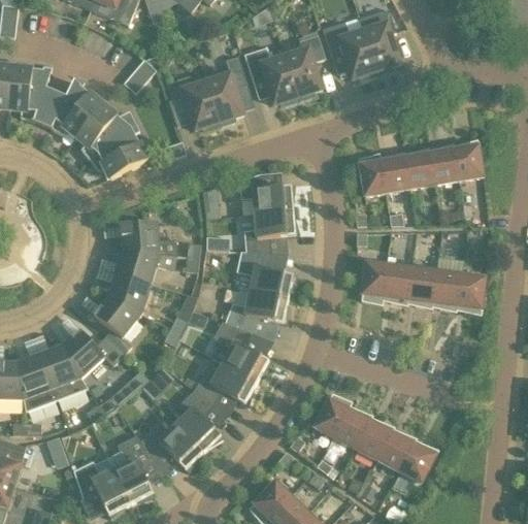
[(69,0),(91,9),(94,0),(69,0)]
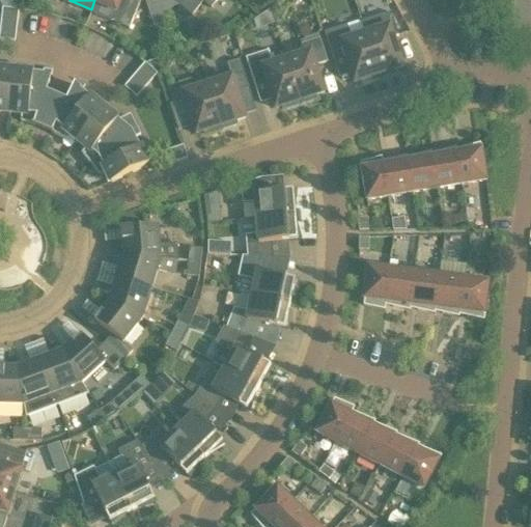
[(94,0),(91,9),(130,25),(139,0),(94,0)]
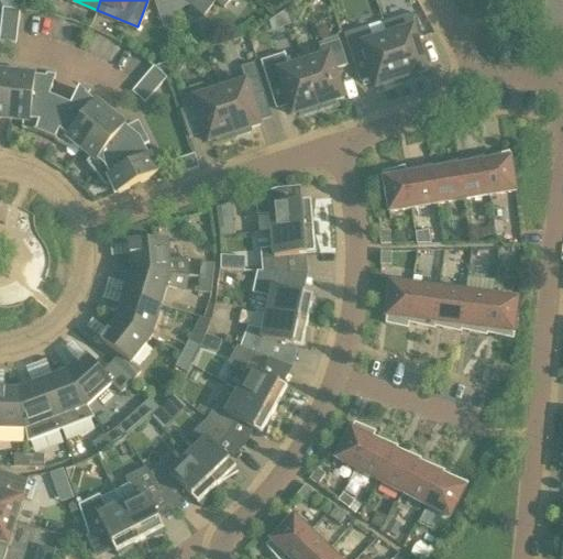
[(187,0),(203,13),(213,0),(219,0),(224,4),(228,0),(187,0)]
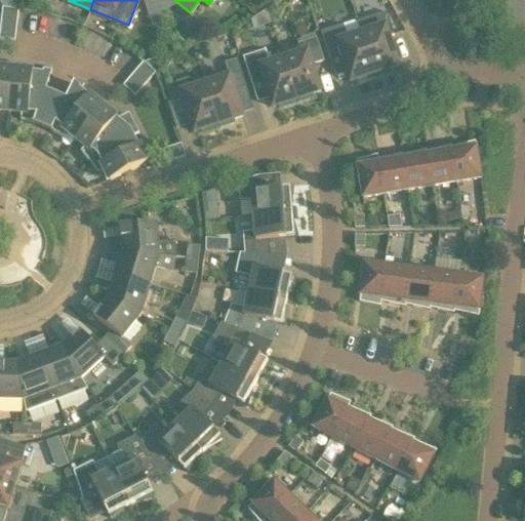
[(0,29),(0,35),(15,37),(18,6),(3,4),(0,29)]
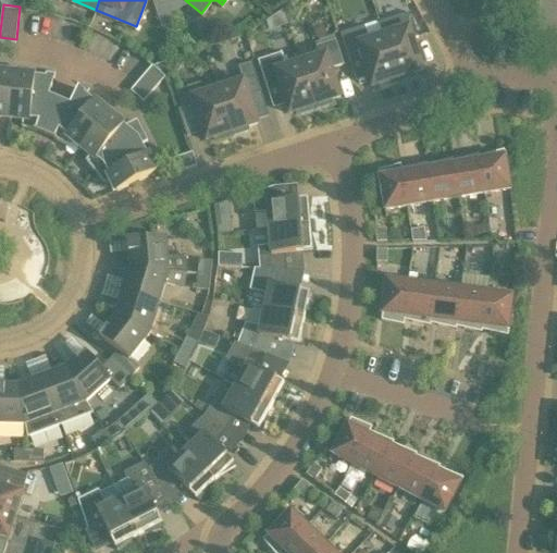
[(171,8),(157,11),(161,24),(175,20),(171,8)]
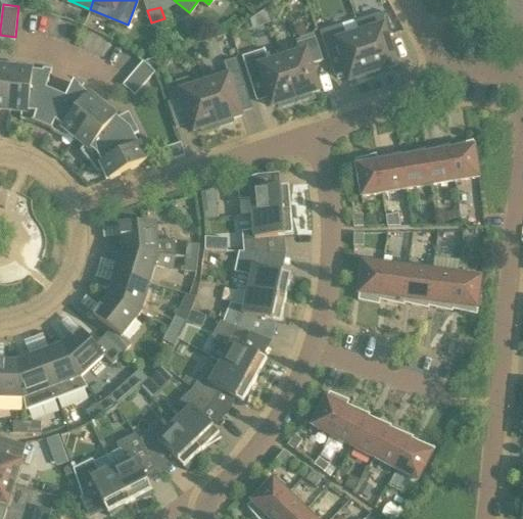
[(374,26),(361,30),(375,75),(390,69),(389,65),(397,62),(385,22),(388,21),(384,7),(373,11),(372,18),(374,26)]
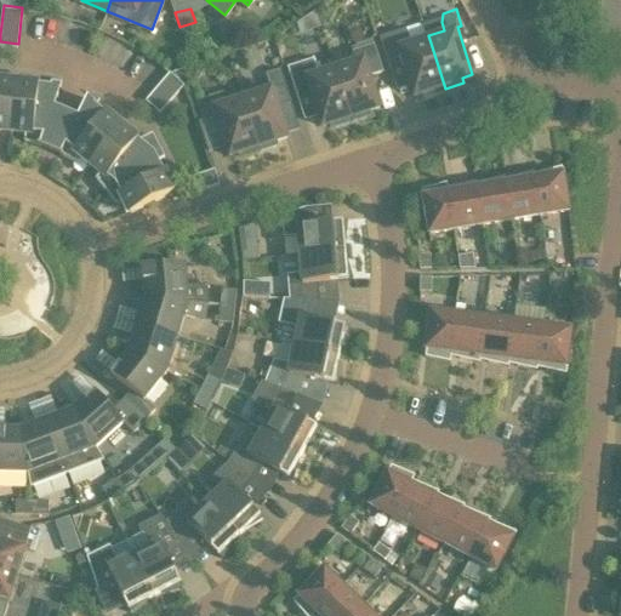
[(445,89),(428,35),(411,41),(406,26),(380,34),(391,66),(404,61),(415,92),(426,89),(427,93),(445,89)]
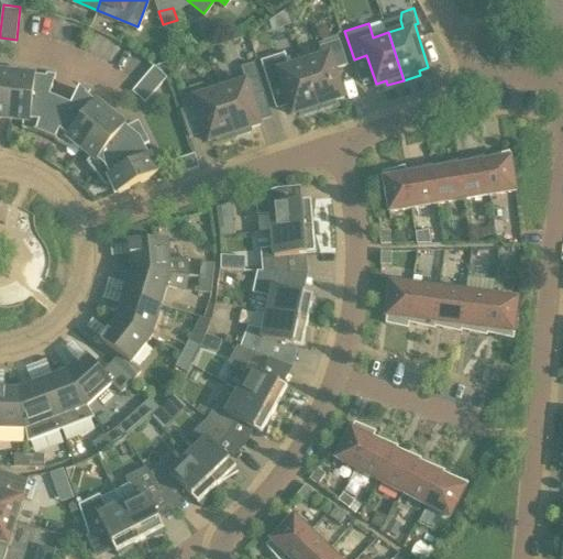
[(319,55),(305,59),(320,107),(337,101),(334,97),(344,95),(335,66),(348,62),(340,36),(316,44),(319,55)]
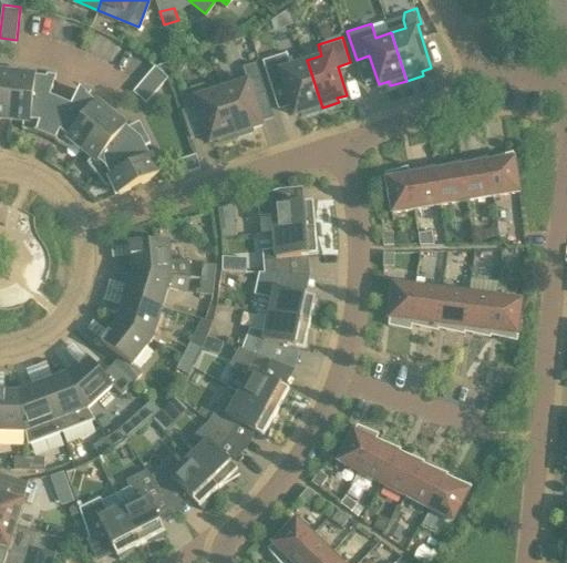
[(322,108),(307,60),(291,64),(287,50),(263,58),(272,88),(285,83),(295,112),(305,109),(306,113),(322,108)]
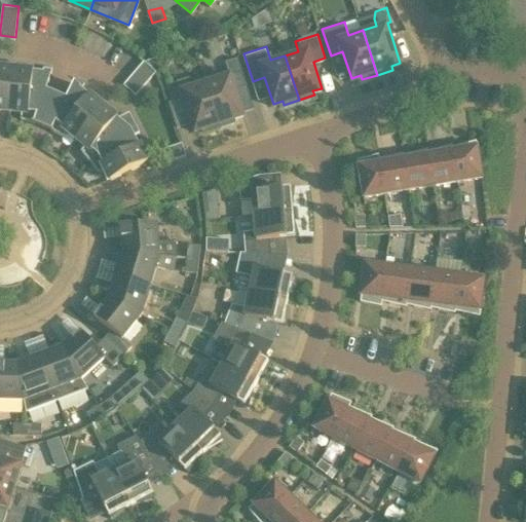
[(230,73),(207,81),(221,125),(235,120),(234,116),(243,113),(235,86),(247,83),(237,56),(226,60),(230,73)]
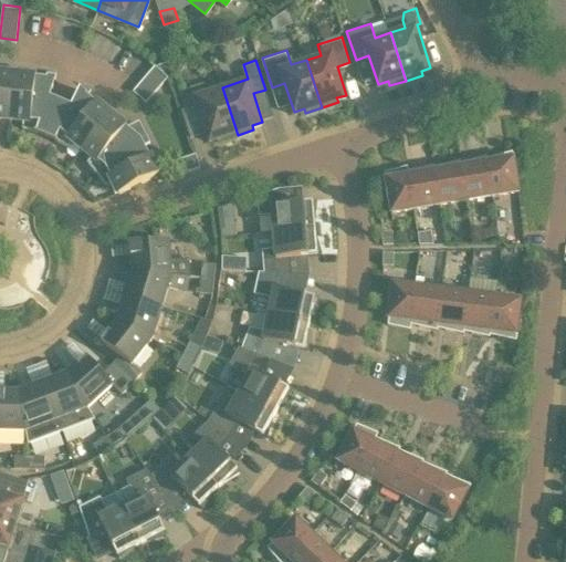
[(155,63),(133,89),(146,100),(168,74),(155,63)]
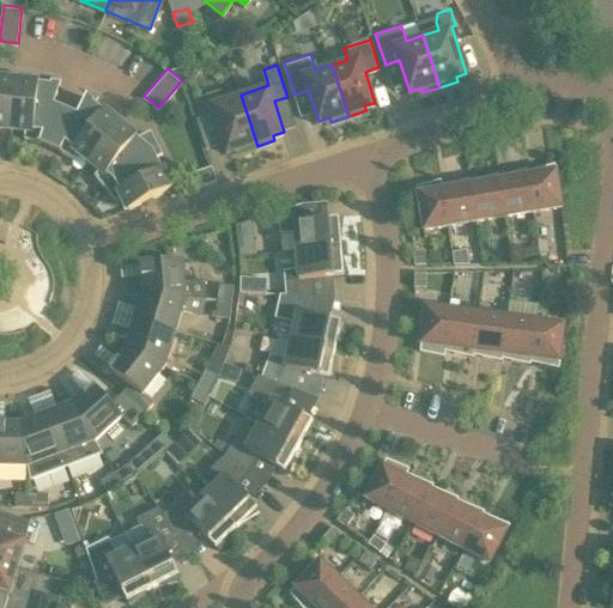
[(0,123),(12,126),(17,78),(0,76),(0,123)]
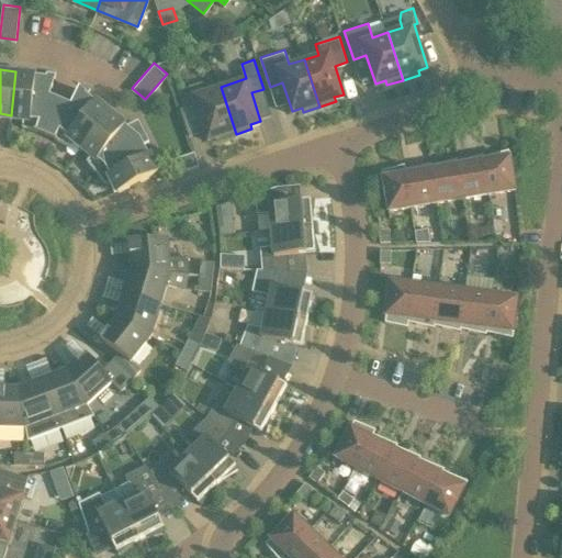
[(37,130),(45,133),(60,97),(49,92),(52,86),(53,76),(15,71),(11,115),(23,116),(22,124),(37,130)]
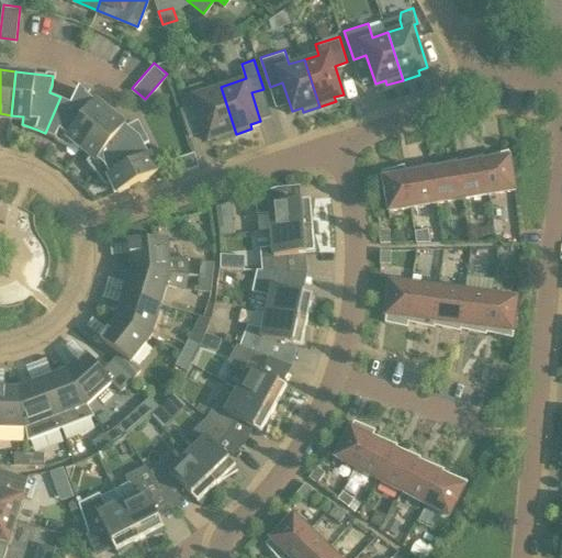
[(236,134),(221,87),(205,91),(202,81),(178,89),(183,105),(197,101),(209,138),(217,135),(220,140),(236,134)]
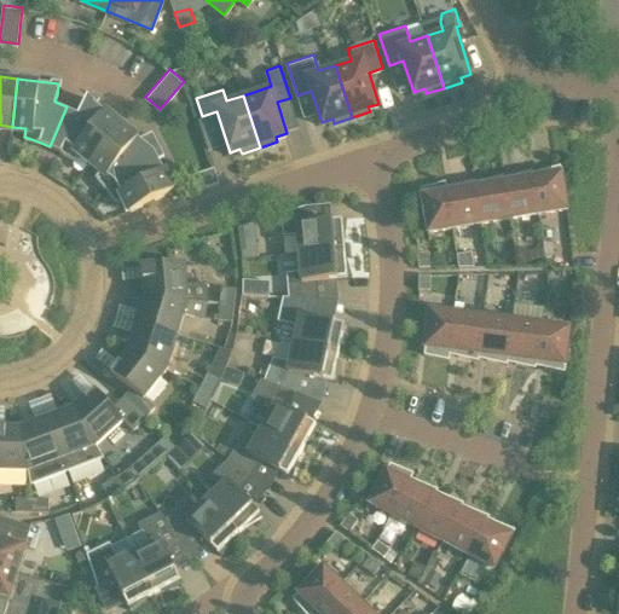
[(80,151),(91,160),(121,122),(90,96),(82,104),(79,111),(67,106),(50,146),(59,150),(75,157),(80,151)]
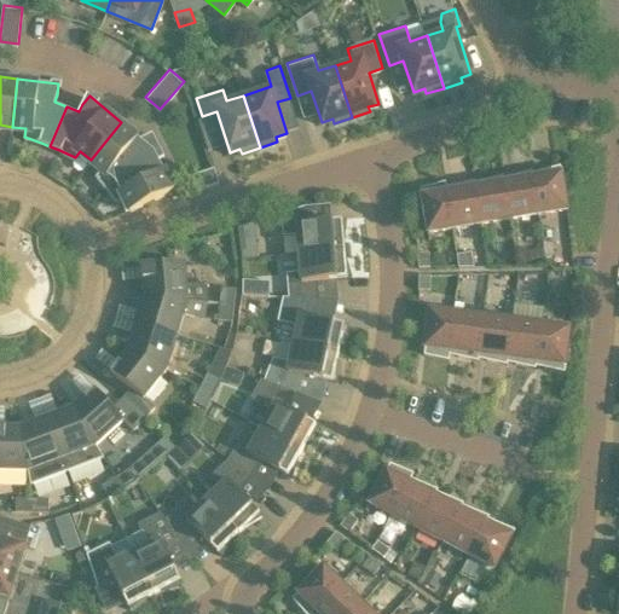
[(96,174),(106,187),(160,144),(152,131),(139,137),(121,122),(91,160),(100,168),(96,174)]
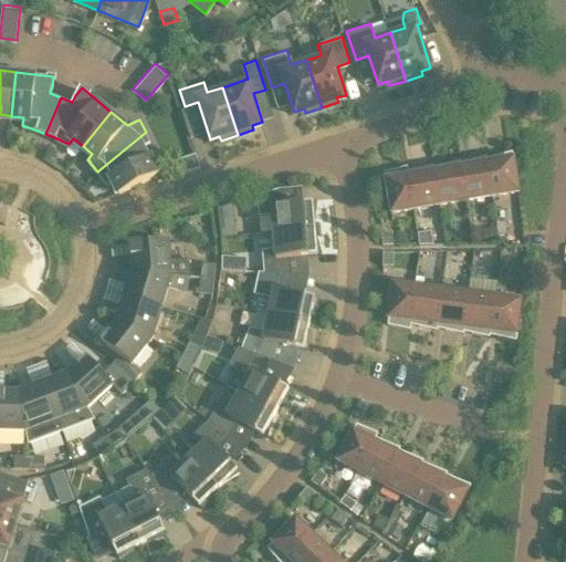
[(146,132),(97,172),(106,184),(114,179),(119,191),(159,172),(145,144),(150,141),(146,132)]
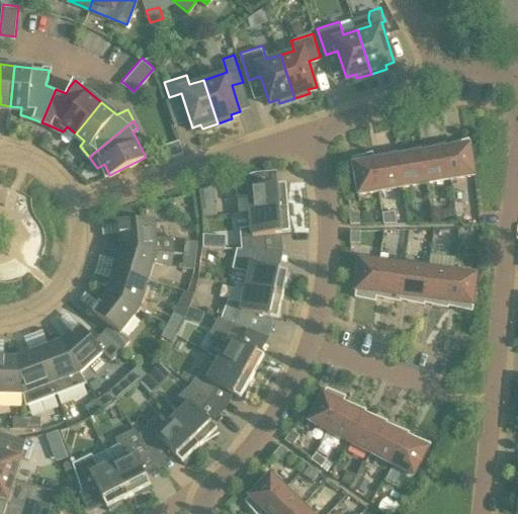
[(469,137),(445,143),(451,176),(476,172),(469,137)]
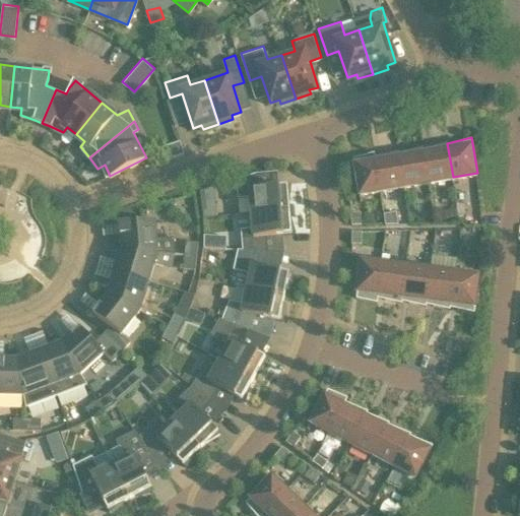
[(160,145),(166,157),(184,151),(180,139),(160,145)]
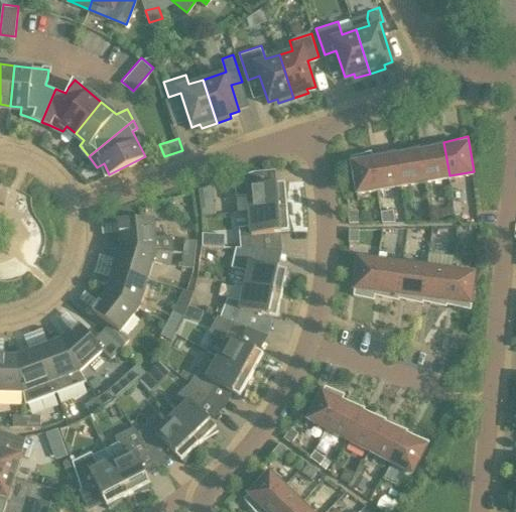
[(443,140),(420,146),(425,179),(449,175),(443,142),(443,140)]
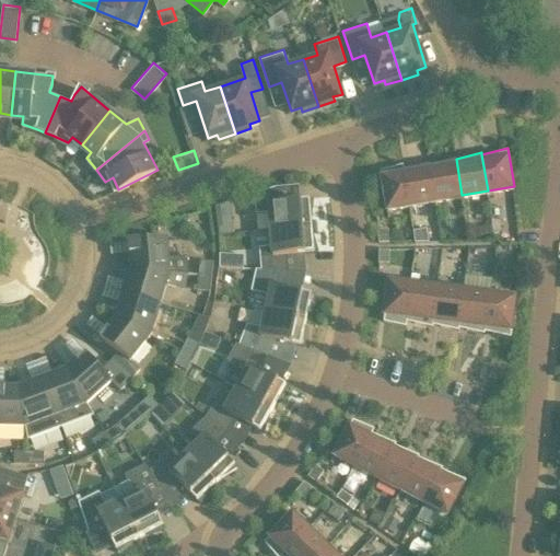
[(455,157),(430,163),(436,199),(462,195),(456,159),(455,157)]
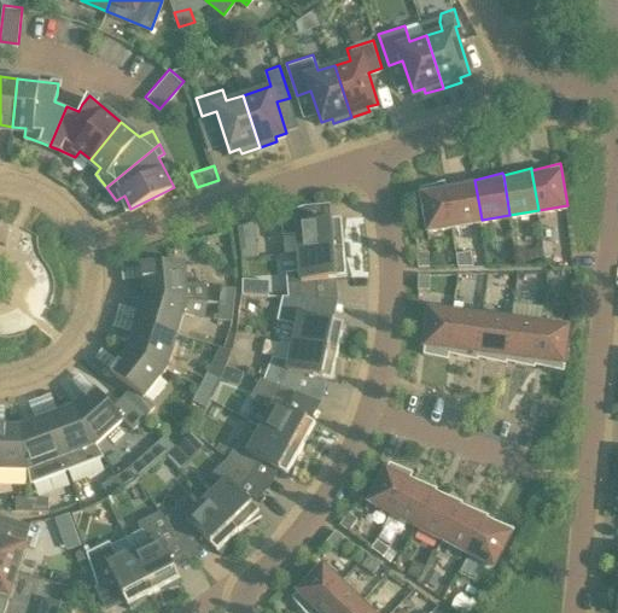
[(474,177),(445,185),(453,225),(482,220),(474,180),(474,177)]
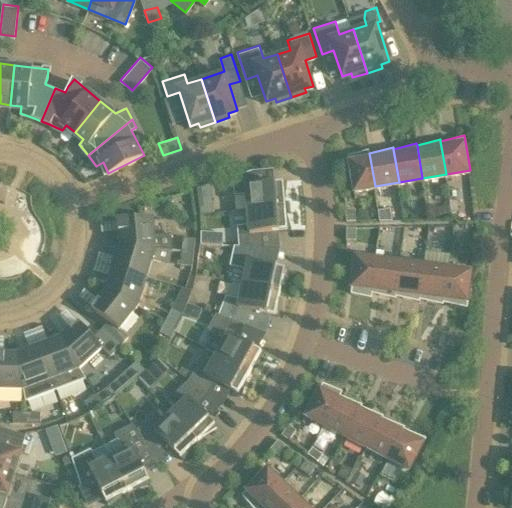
[(375,186),(369,153),(369,148),(348,153),(354,190),(375,186)]
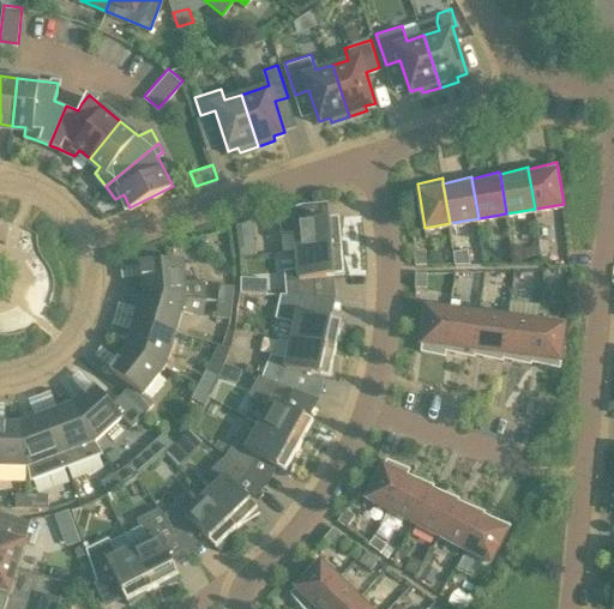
[(295,230),(298,248),(342,245),(339,216),(304,218),(302,202),(280,209),(281,231),(295,230)]
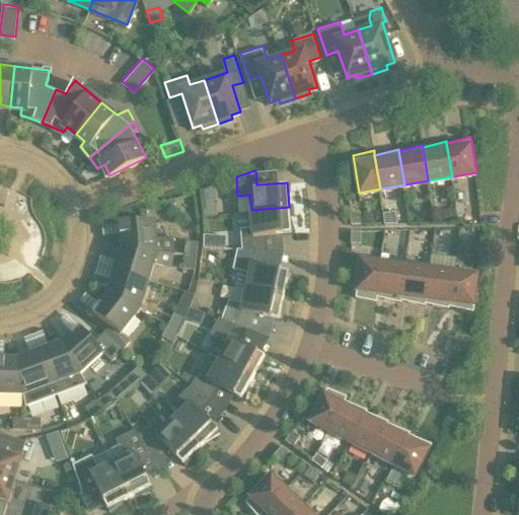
[(217,185),(205,187),(209,210),(221,208),(217,185)]
